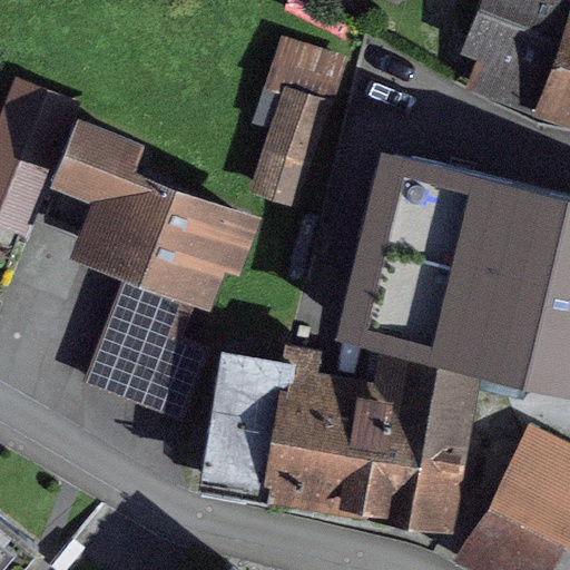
[(569,0),(484,0),(465,53),(485,61),(475,86),(569,119),(569,0)]
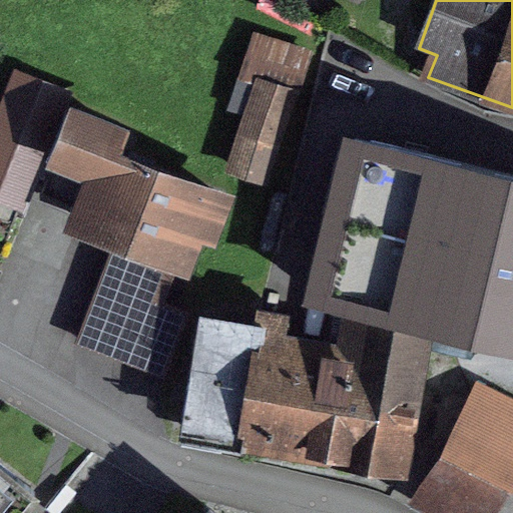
[(314,51),(253,31),(227,111),(242,116),(254,78),(301,93),(314,51)]
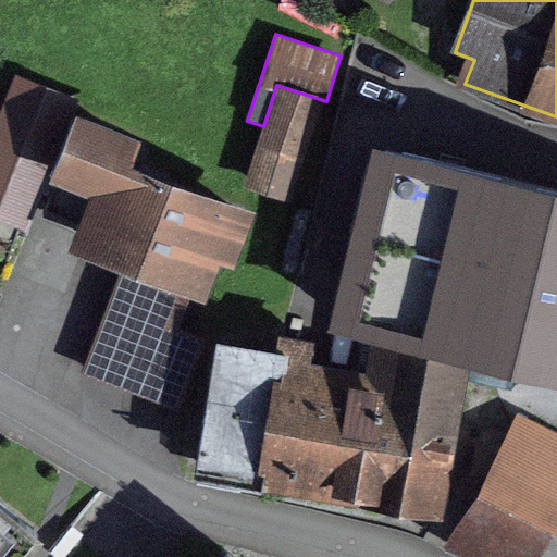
[(48,186),(75,116),(81,102),(15,76),(0,115),(0,223),(28,235),(48,186)]
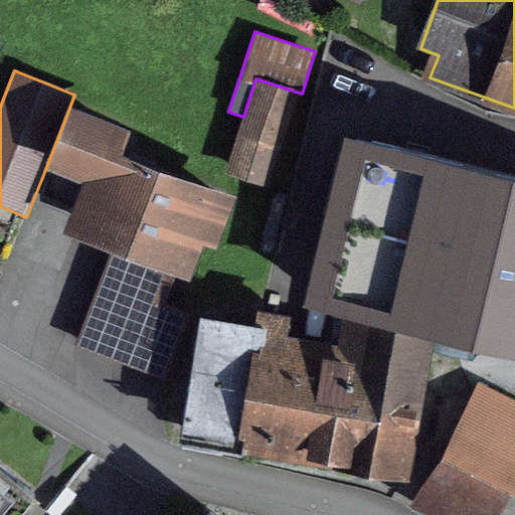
[(243,117),(225,175),(271,190),(302,94),(255,78),(243,117)]
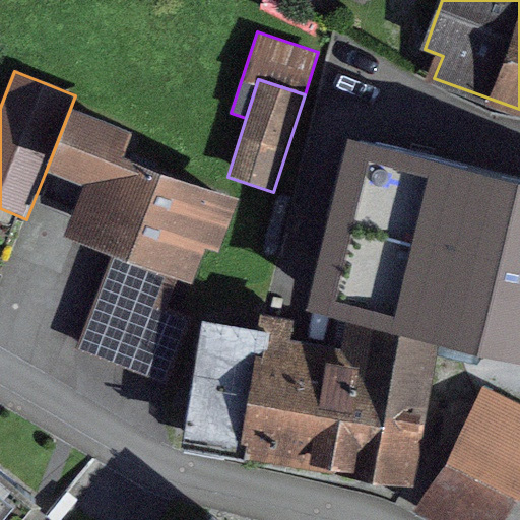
[(239,201),(127,159),(137,134),(70,109),(45,174),(83,188),(64,239),(113,257),(178,283),(191,287),(205,251),(218,256),(239,201)]
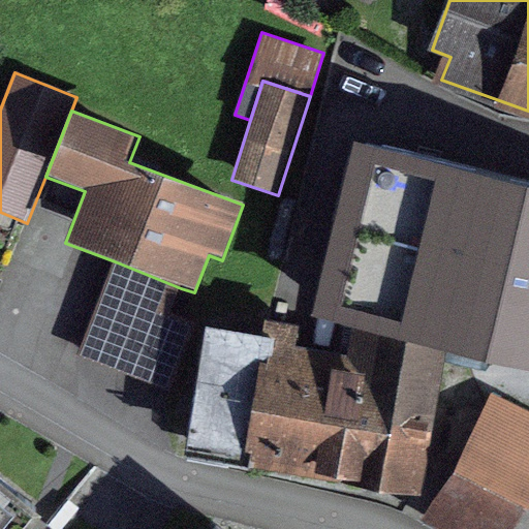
[(528,185),(353,145),(312,320),(337,325),(445,351),(528,370),(528,185)]
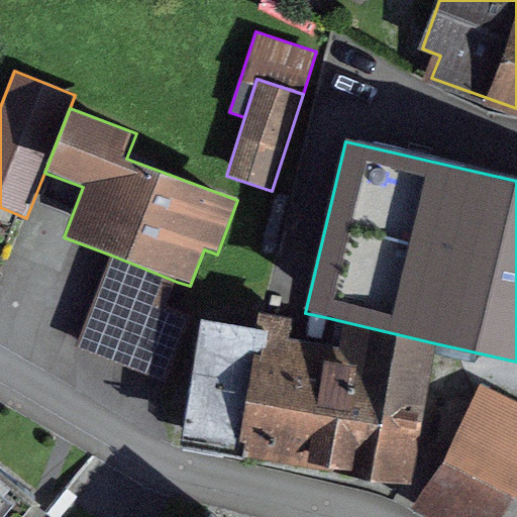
[(177,282),(112,255),(76,346),(167,382),(193,316),(168,306),(177,282)]
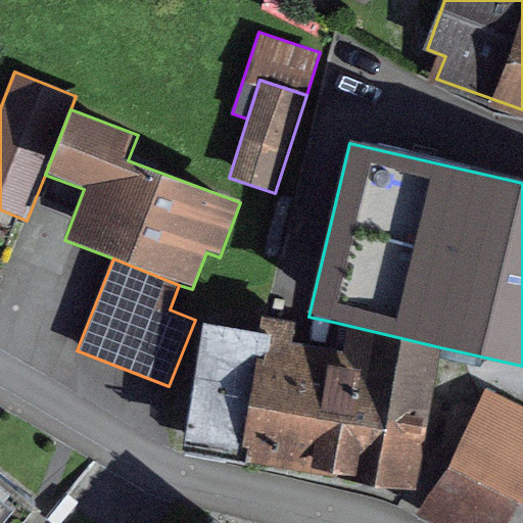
[(183,454),(419,493),(440,347),(333,322),(328,350),(205,328),(183,454)]
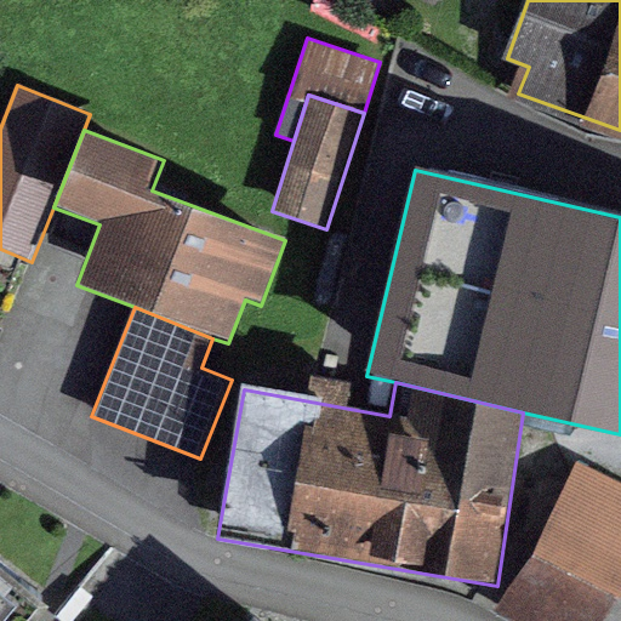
[(605,620),(619,600),(620,596),(620,484),(586,468),(495,611),(513,620),(605,620)]
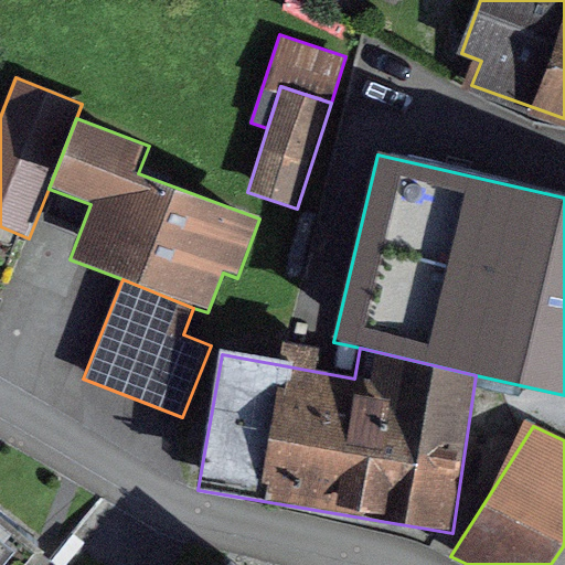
[(0,564),(17,564),(46,529),(0,491),(0,564)]
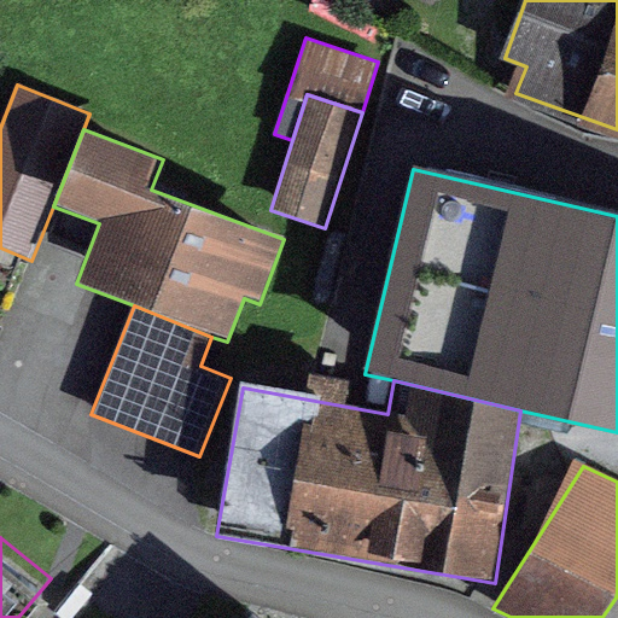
All buildings are outlined.
